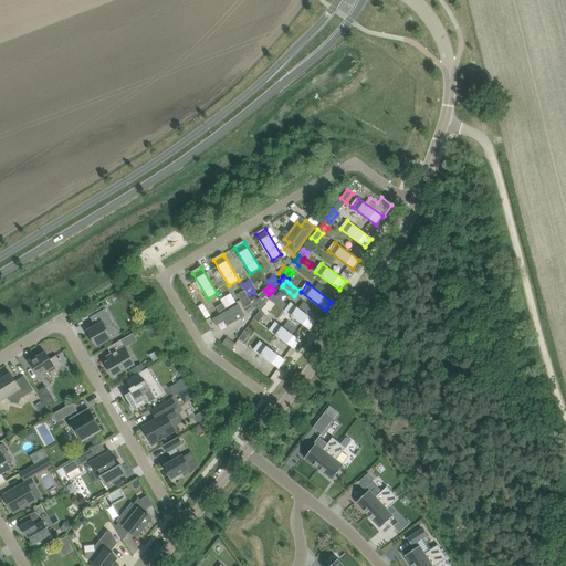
[(263,300),(269,294),(264,290),(259,295),(263,300)]
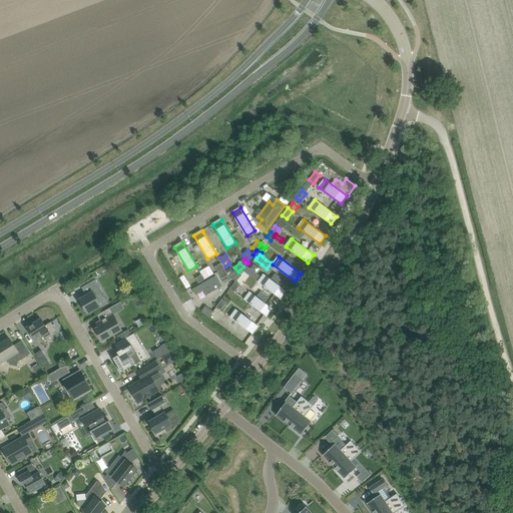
[(218,272),(222,279),(227,276),(228,276),(224,268),(221,264),(215,267),(218,272)]
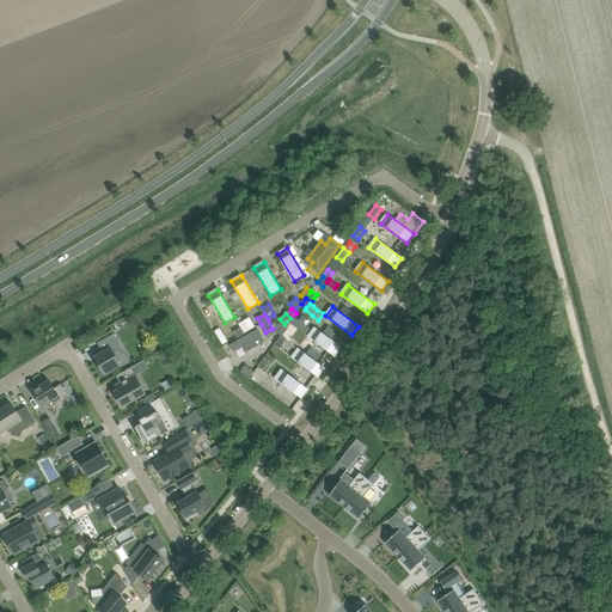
[(255,326),(252,322),(250,317),(239,323),(245,332),(255,326)]
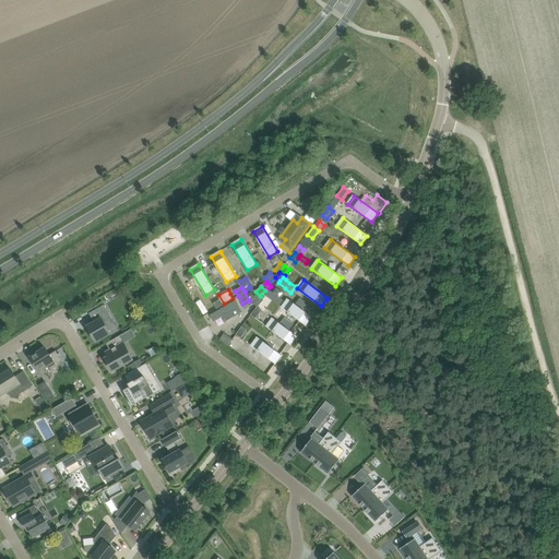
[(270,289),(265,295),(280,305),(284,299),(270,289)]
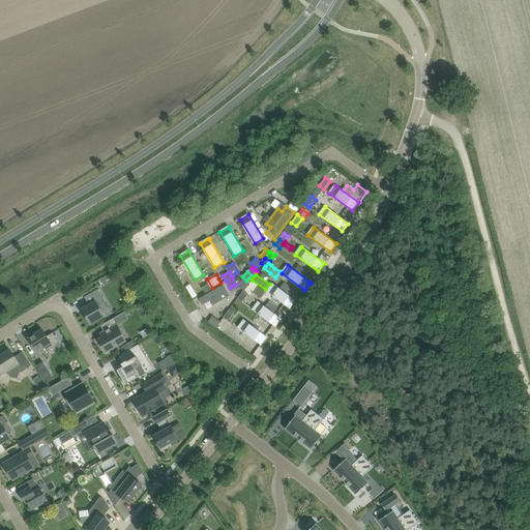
[(197,281),(192,283),(198,294),(203,292),(197,281)]
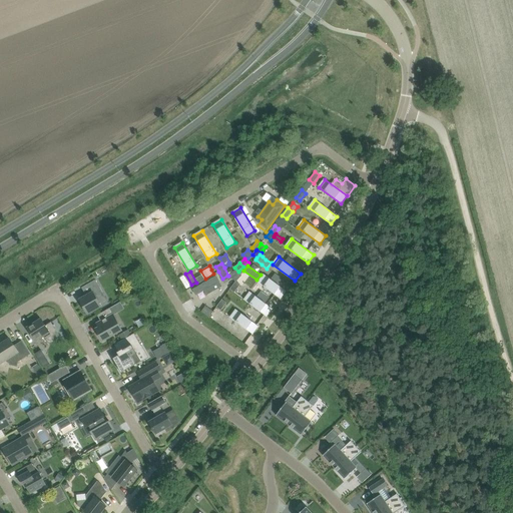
[(196,279),(198,284),(205,280),(202,275),(196,279)]
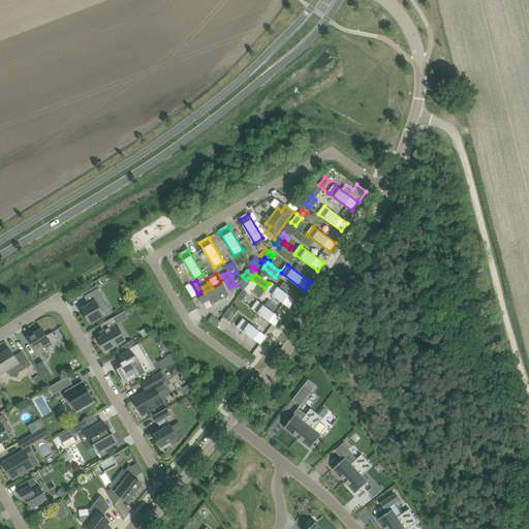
[(296,300),(273,283),(267,290),(289,308),(296,300)]
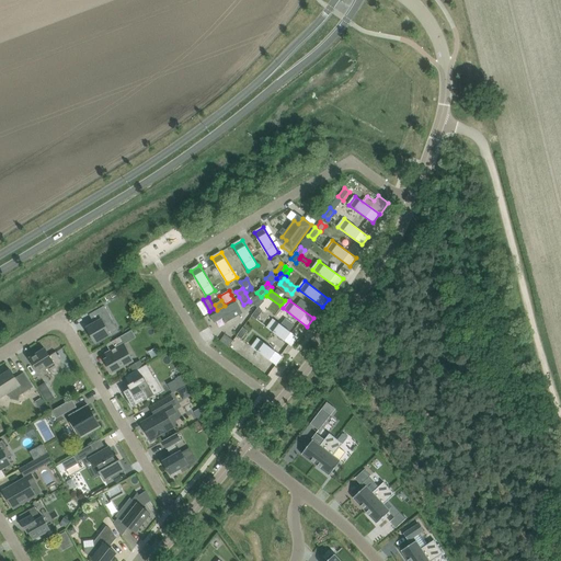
[(207,318),(212,327),(239,311),(233,302),(207,318)]
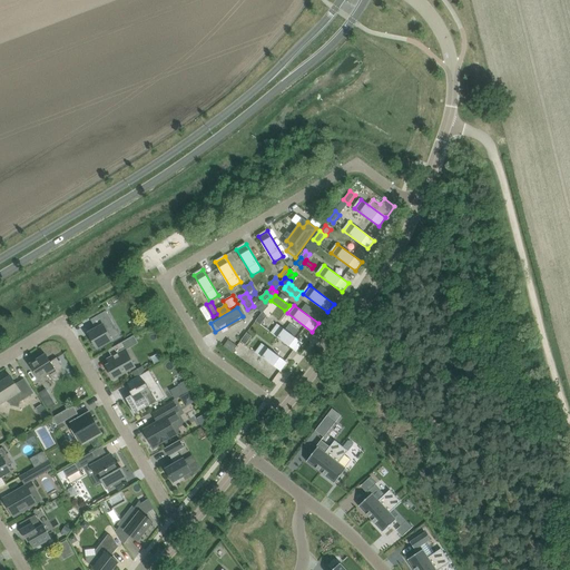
[(91,320),(96,327),(96,326),(97,328),(90,333),(92,337),(91,337),(98,349),(114,340),(111,337),(114,331),(111,328),(116,326),(107,311),(91,320)]
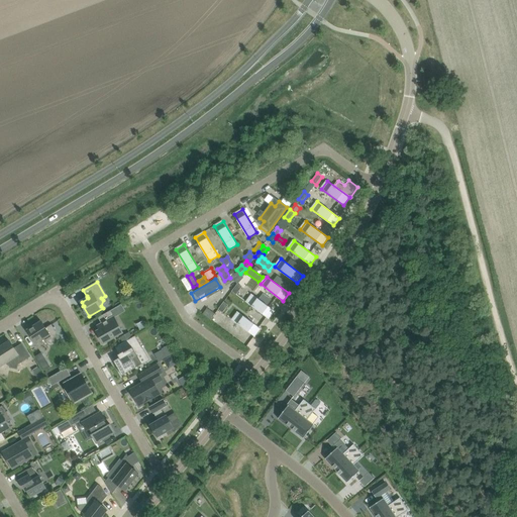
[(238,284),(232,291),(236,295),(242,287),(238,284)]
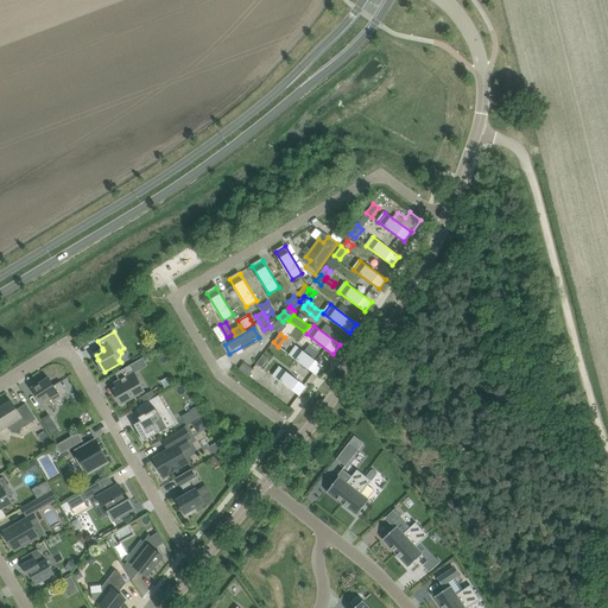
[(149,354),(154,350),(151,344),(151,343),(145,348),(149,354)]
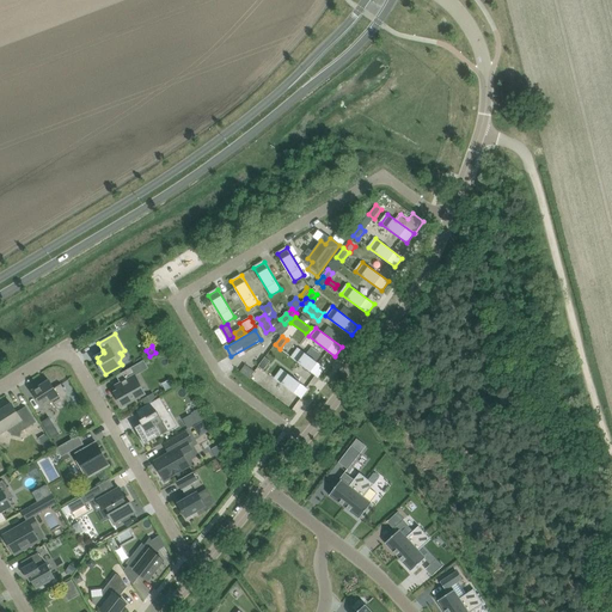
[(318,377),(325,368),(299,348),(292,357),(318,377)]
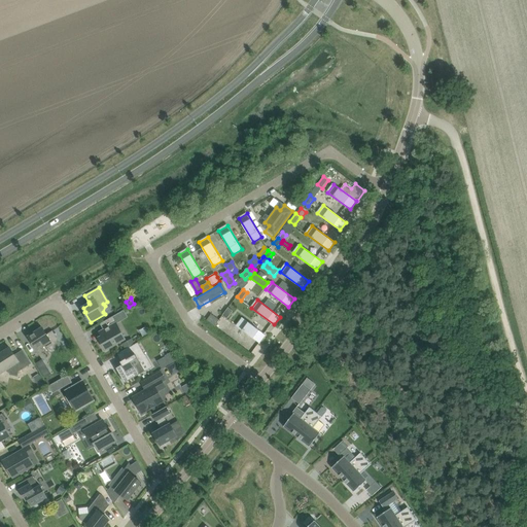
[(229,307),(222,315),(227,318),(234,311),(229,307)]
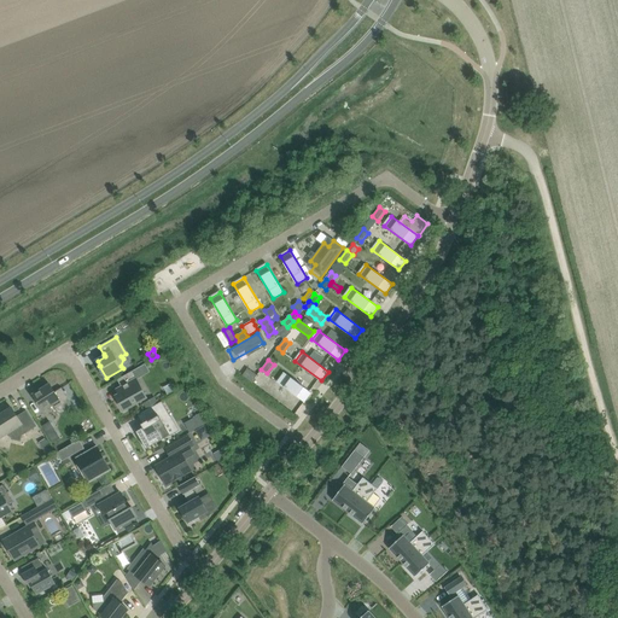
[(124,410),(147,398),(138,379),(133,371),(118,379),(122,386),(117,390),(120,394),(116,396),(124,410)]
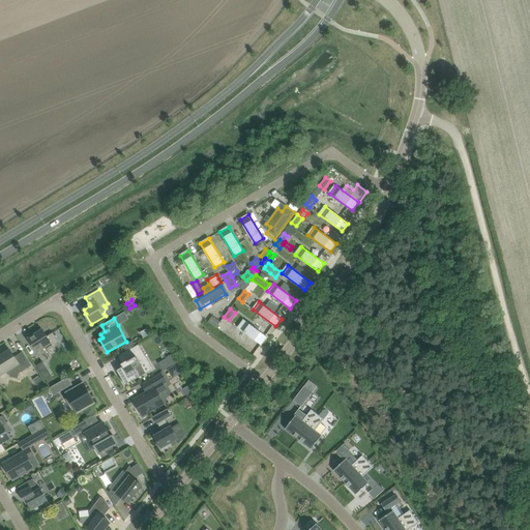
[(238,328),(261,345),(267,336),(244,320),(238,328)]
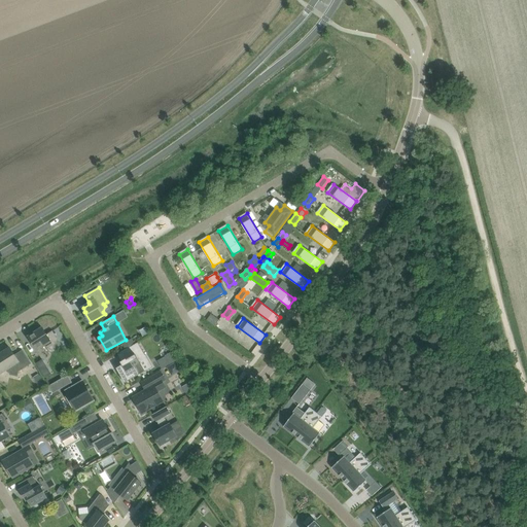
[(60,346),(62,345),(58,338),(57,334),(55,334),(54,330),(47,335),(42,327),(29,337),(37,350),(45,345),(50,352),(61,349),(60,346)]
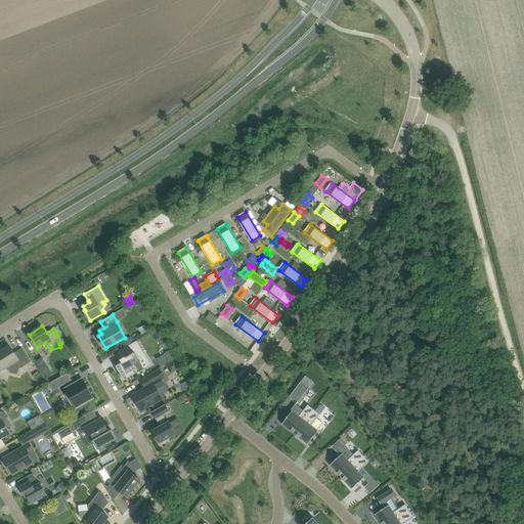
[(131,337),(126,340),(128,345),(134,342),(131,337)]
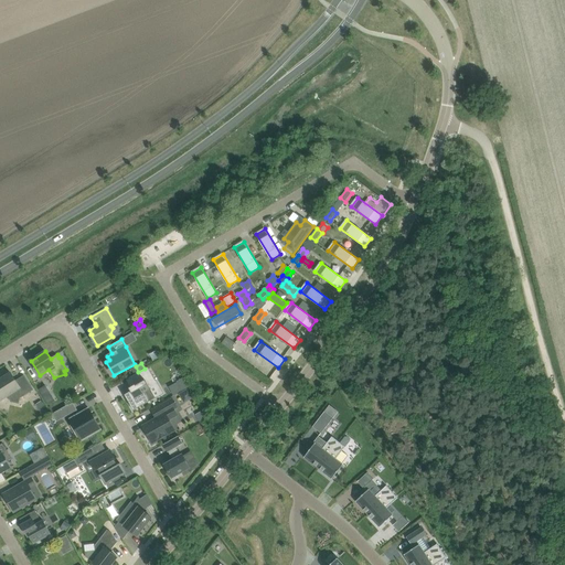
[(132,391),(125,395),(134,411),(156,397),(149,385),(157,381),(149,366),(131,376),(137,385),(131,388),(132,391)]
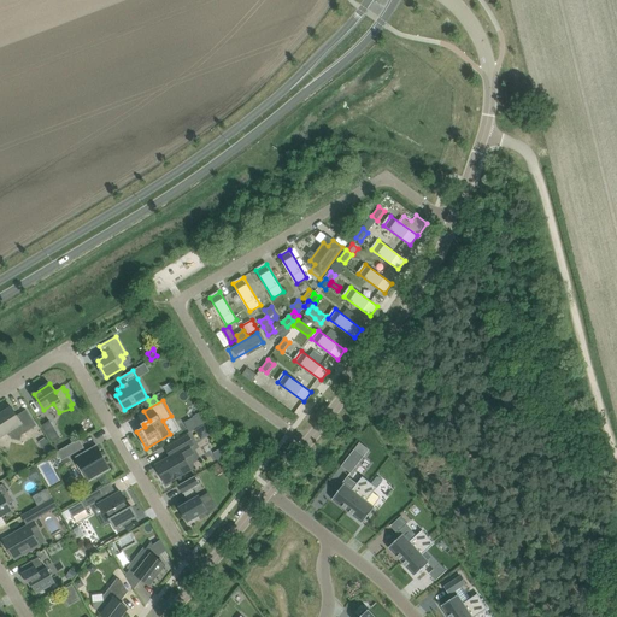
[(0,435),(10,429),(13,435),(12,439),(21,440),(22,435),(36,425),(27,410),(18,416),(12,407),(0,415),(0,435)]
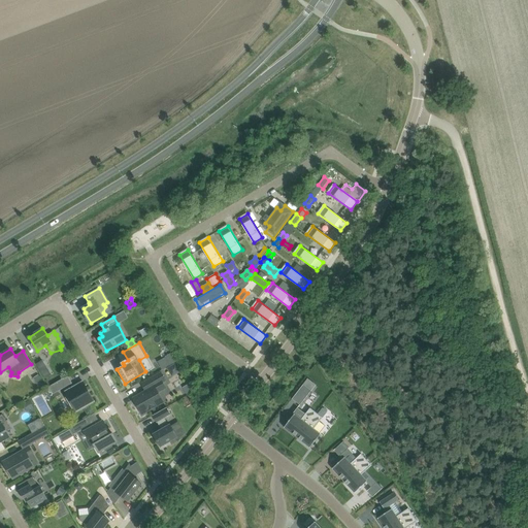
[(170,365),(166,357),(158,362),(162,369),(170,365)]
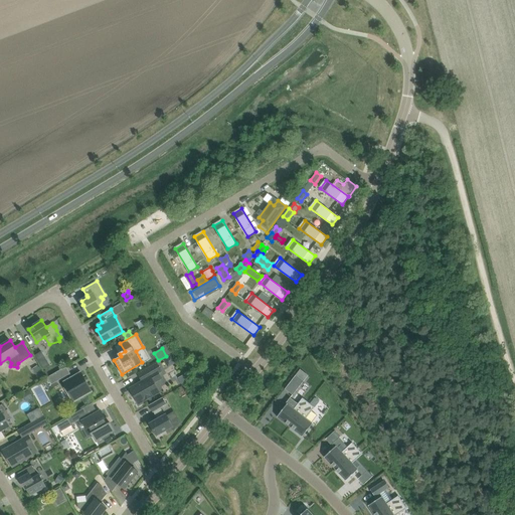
[(39,362),(45,358),(41,351),(35,355),(39,362)]
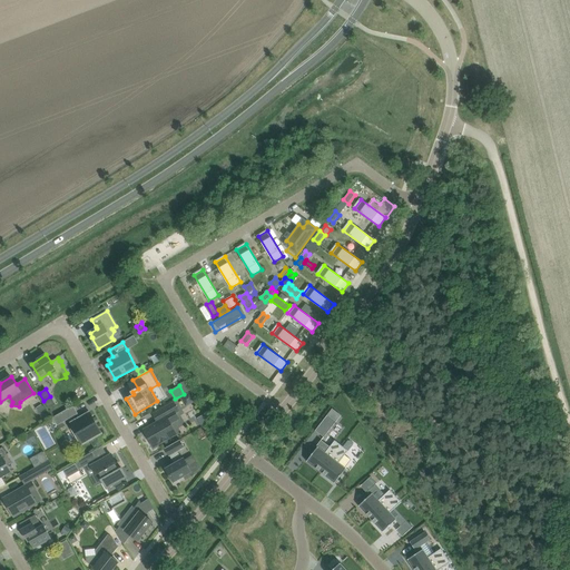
[(196,401),(190,392),(180,397),(186,406),(196,401)]
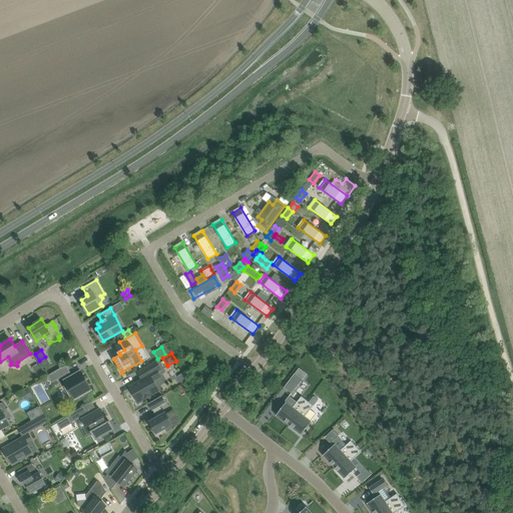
[(142,380),(131,386),(135,393),(133,394),(138,401),(139,400),(140,402),(155,393),(151,385),(153,384),(152,382),(158,379),(159,375),(160,374),(158,371),(161,370),(157,362),(138,373),(142,380)]
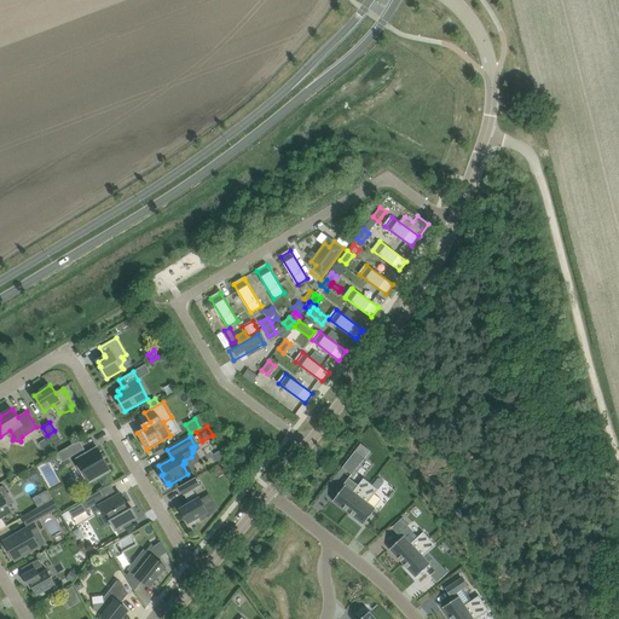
[(46,439),(39,443),(42,449),(50,445),(46,439)]
